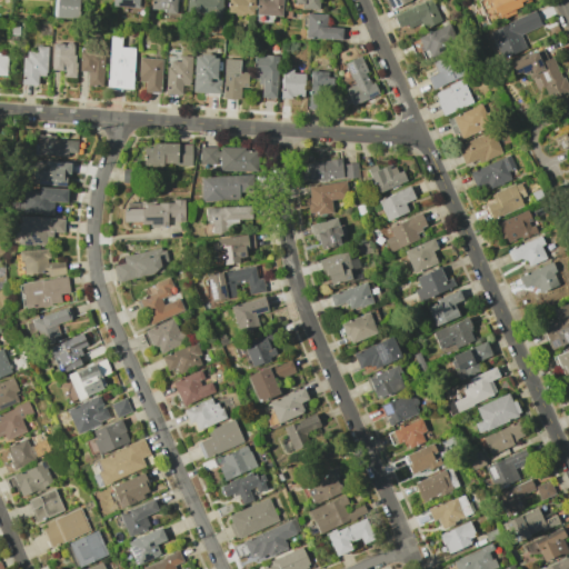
[(55,0),(55,18),(78,19),(79,0),(55,0)]
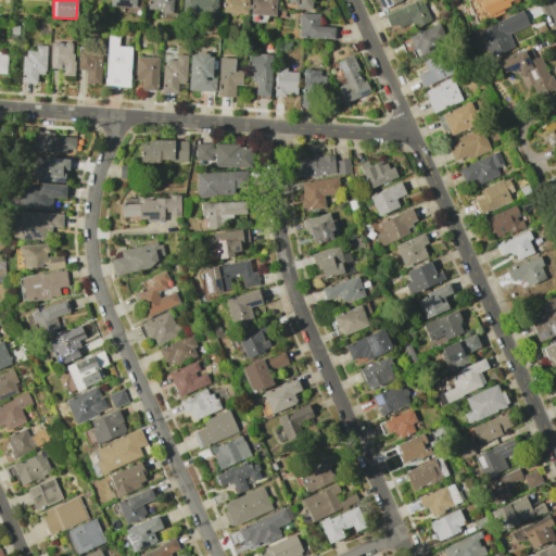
[(147,0),(147,9),(161,10),(161,14),(172,14),(172,0),(147,0)]
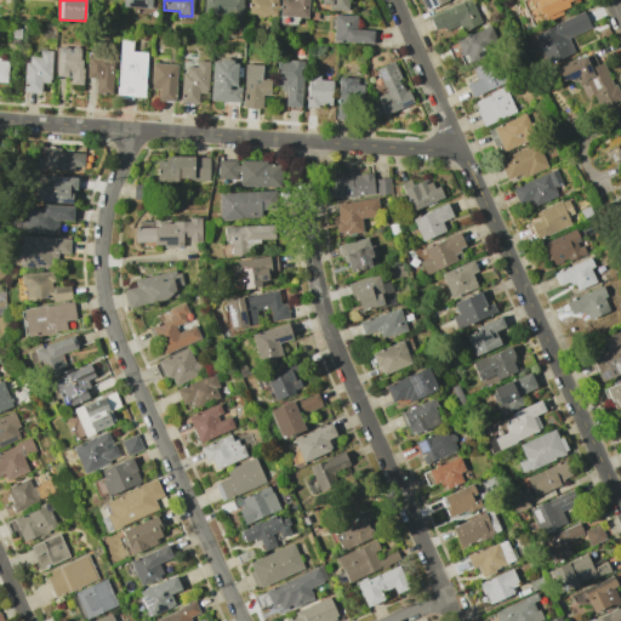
[(243,0),(203,0),(203,17),(243,18),(243,0)]
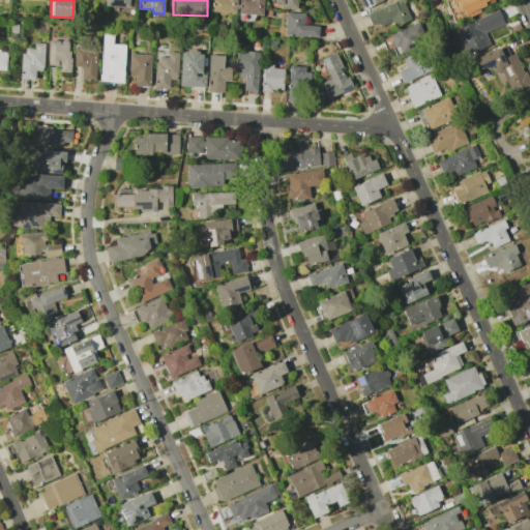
[(262,15),(262,0),(251,0),(252,0),(238,0),(210,0),(210,12),(236,13),(262,15)]
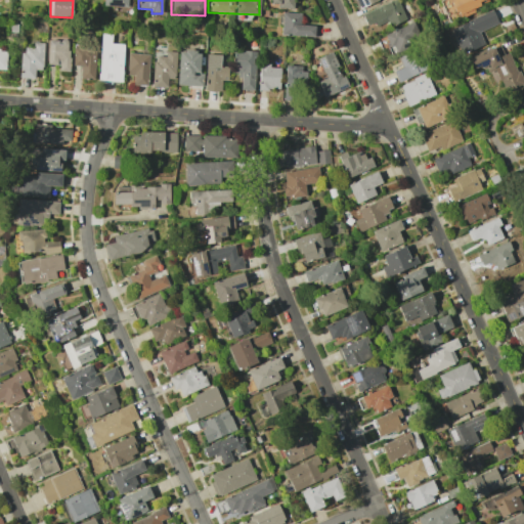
[(356,0),(359,8),(379,0),(356,0)]
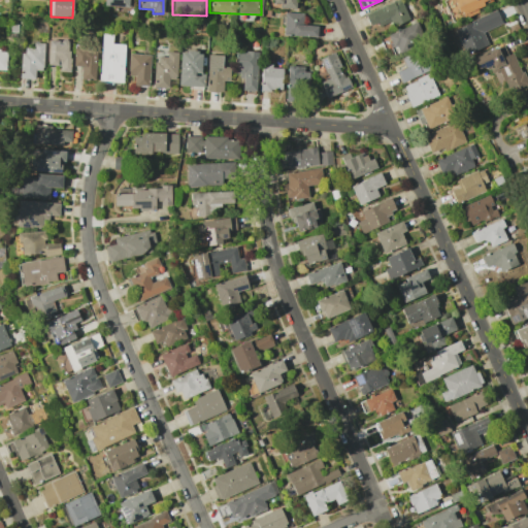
[(370,29),(390,20),(393,27),(408,20),(399,0),(395,0),(364,14),(370,29)]
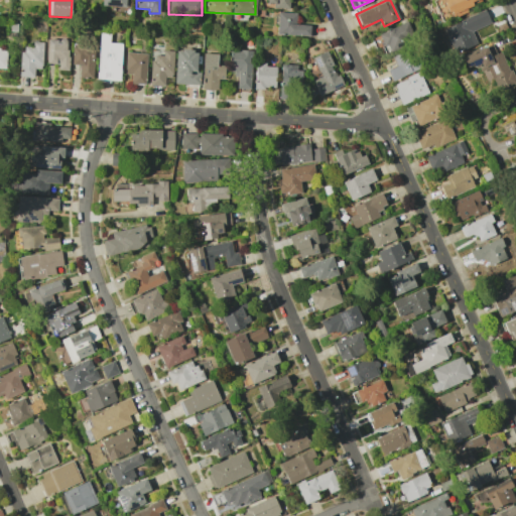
[(439,0),(435,1),(439,14),(479,2),(477,0),(439,0)]
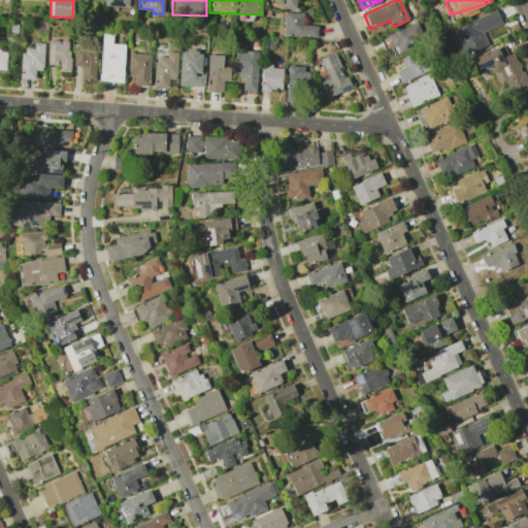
[(501,25),(496,11),(452,29),(461,56),(487,45),(482,32),(501,25)]
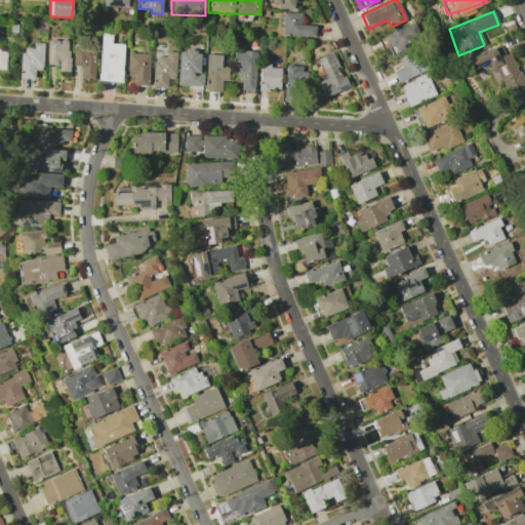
[(315,36),(315,26),(300,25),(300,13),(282,12),(281,35),(315,36)]
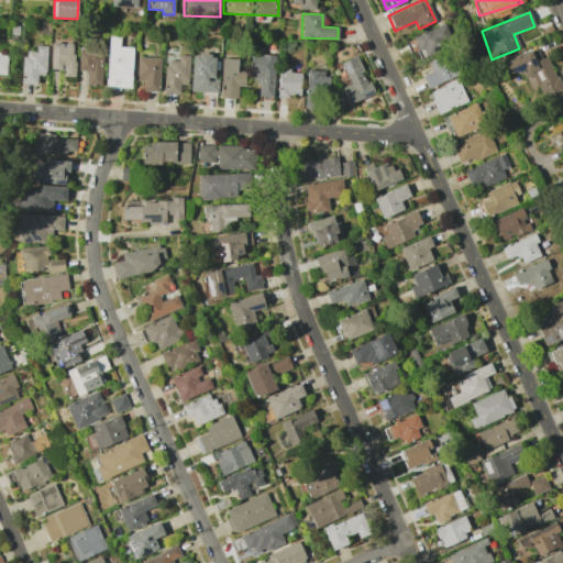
[(421,56),(452,45),(444,24),(414,35),(421,56)]
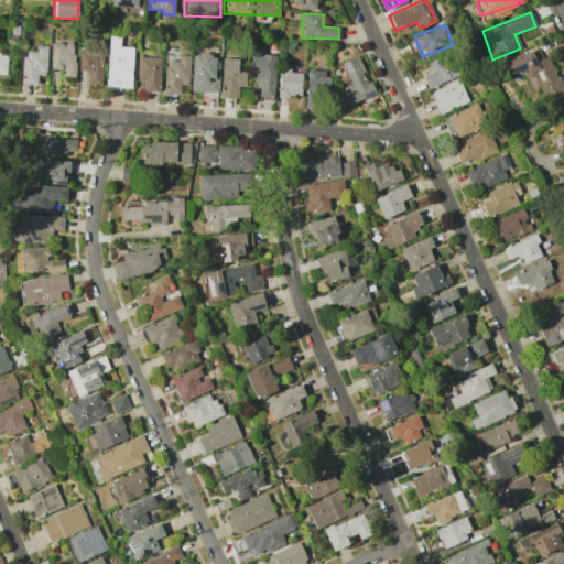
[(106,87),(131,87),(132,47),(119,47),(119,36),(108,36),(106,87)]
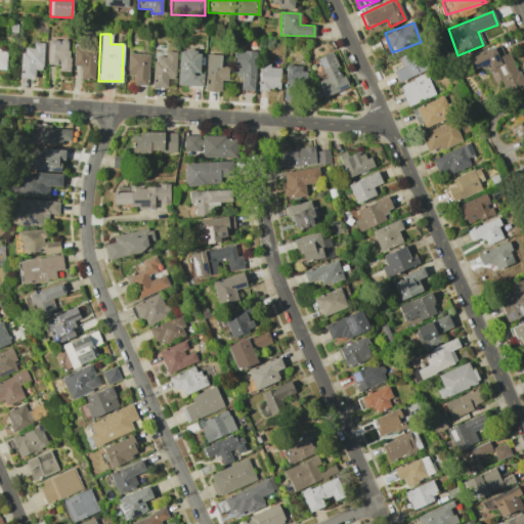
[(58,64),(58,71),(68,72),(69,43),(48,42),(47,64),(58,64)]
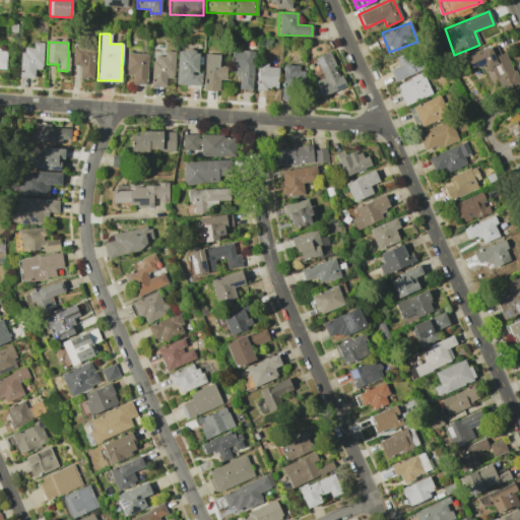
[(42,69),(43,45),(20,44),(19,77),(34,77),(34,69),(42,69)]
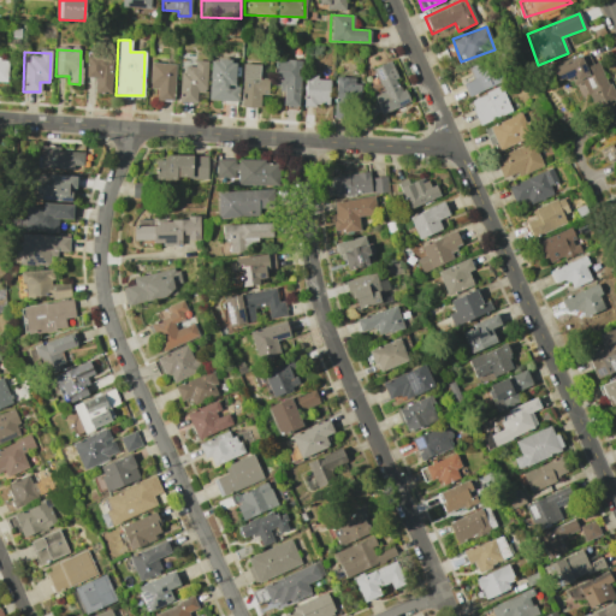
[(557,82),(572,75),(590,112),(615,99),(597,60),(585,67),(578,54),(550,69),(557,82)]
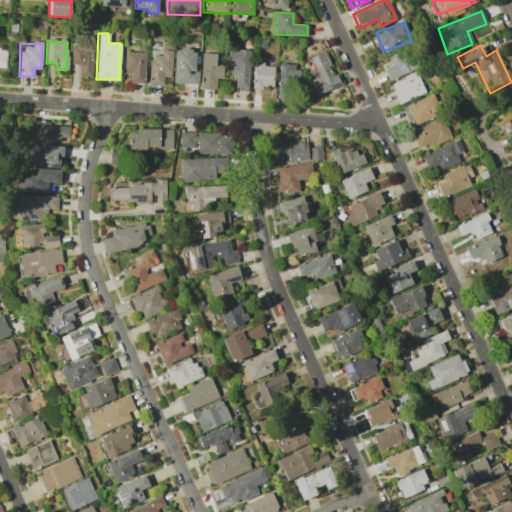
[(71,46),(70,64),(78,64),(78,76),(92,77),(93,46),(71,46)]
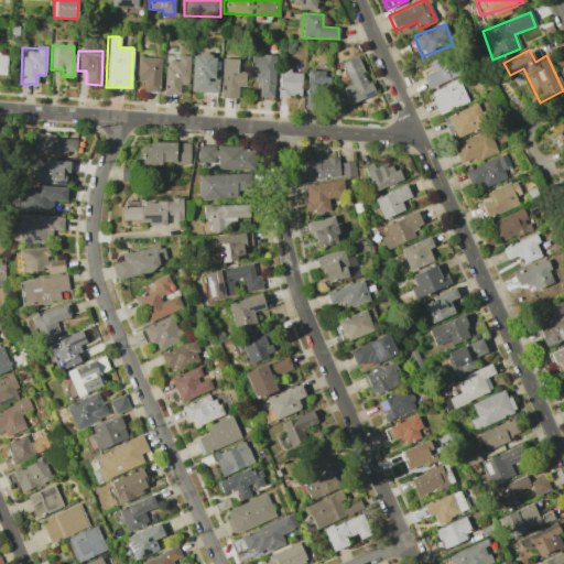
[(163,94),(180,94),(180,84),(188,84),(190,55),(177,55),(177,61),(164,60),(163,94)]
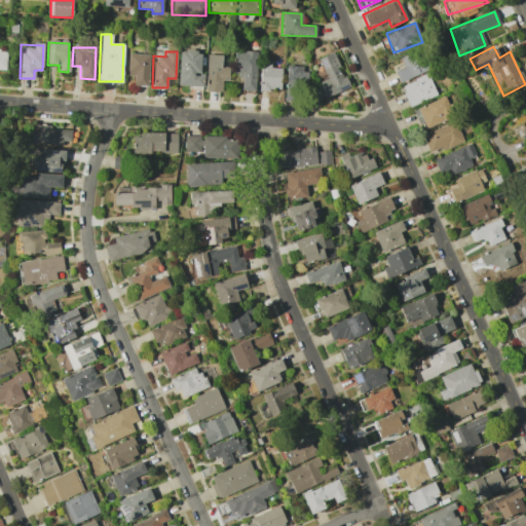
[(201,51),(179,51),(178,86),(200,86),(201,51)]
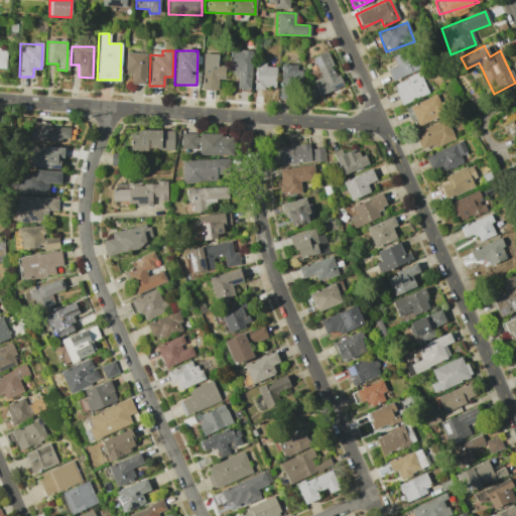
[(251,50),(233,50),(232,89),(250,90),(251,50)]
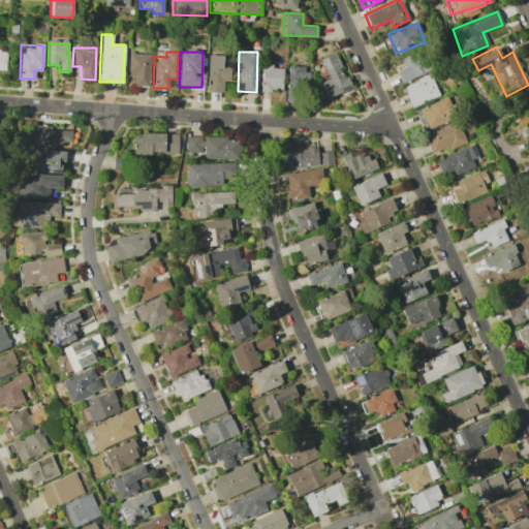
[(319,59),(328,79),(319,82),(327,98),(350,88),(334,53),(319,59)]
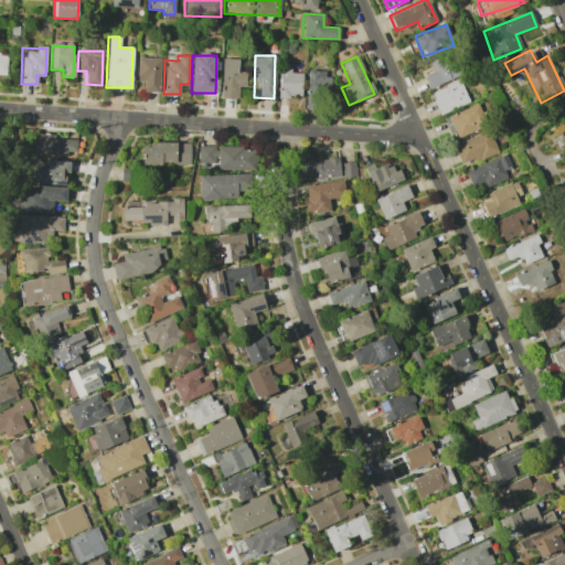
[(422,68),(429,87),(456,76),(448,56),(422,68)]
